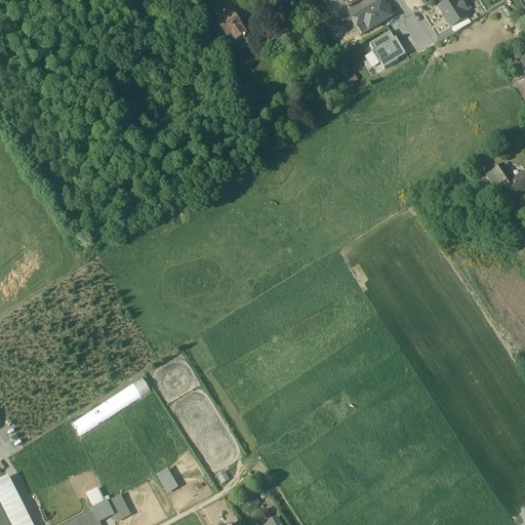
[(457,0),(455,0),(441,9),(453,28),(467,19),(470,18),(457,0)]
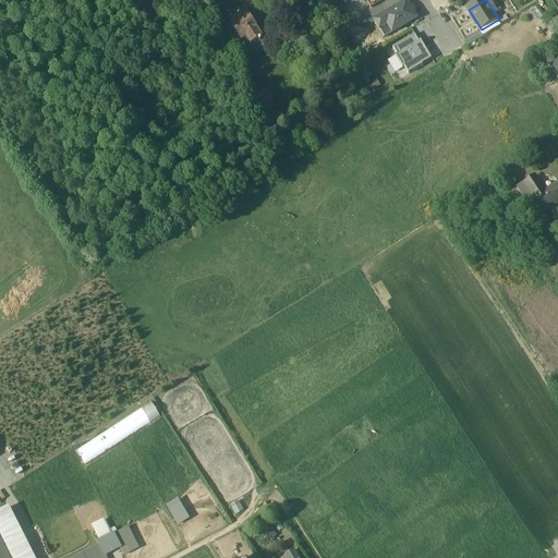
[(416,21),(407,3),(376,22),(386,38),(416,21)]
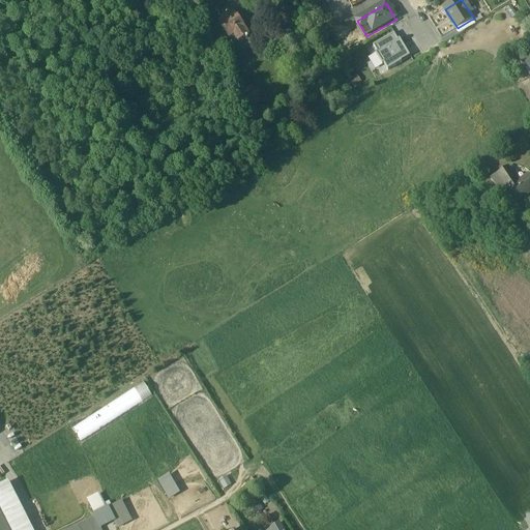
[(233,13),(230,16),(229,13),(219,19),(222,21),(217,24),(227,39),(232,36),(236,43),(247,36),(240,26),(242,24),(238,17),(235,18),(233,13)]
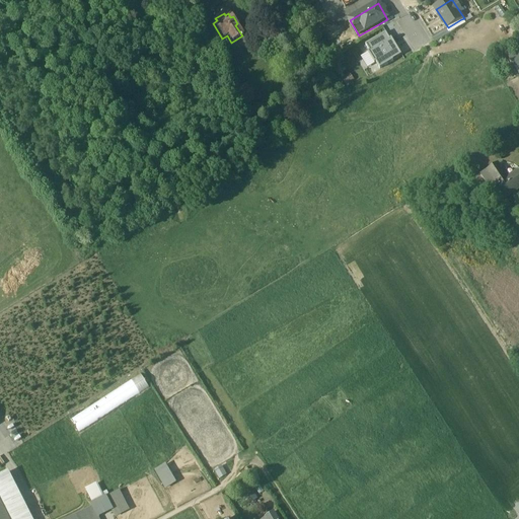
[(461,19),(448,27),(451,33),(465,25),(461,19)]
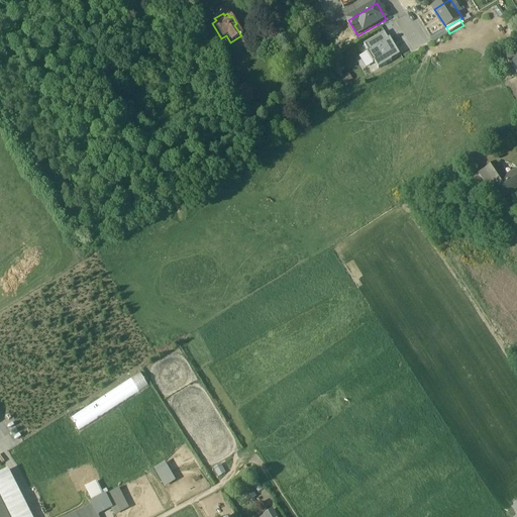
[(375,64),(379,70),(392,63),(392,62),(400,57),(396,49),(395,50),(385,34),(365,46),(368,53),(367,53),(374,65),(375,64)]
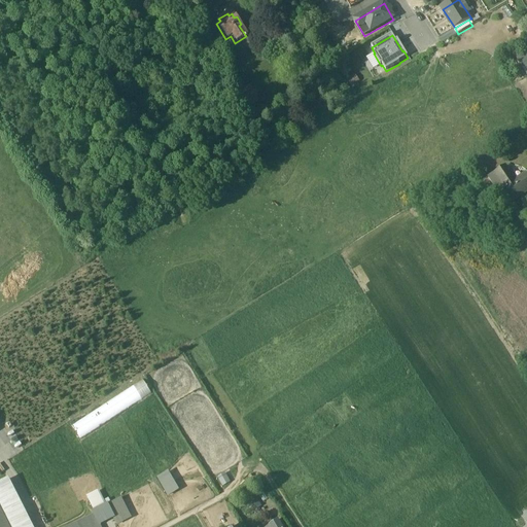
[(526,50),(515,59),(526,77),(526,50)]
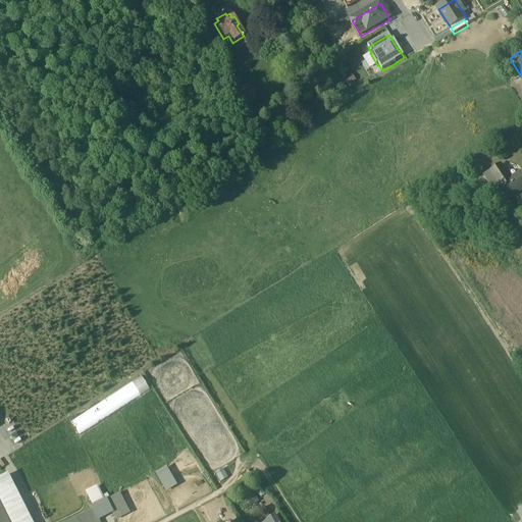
[(244,89),(237,94),(245,107),(253,102),(244,89)]
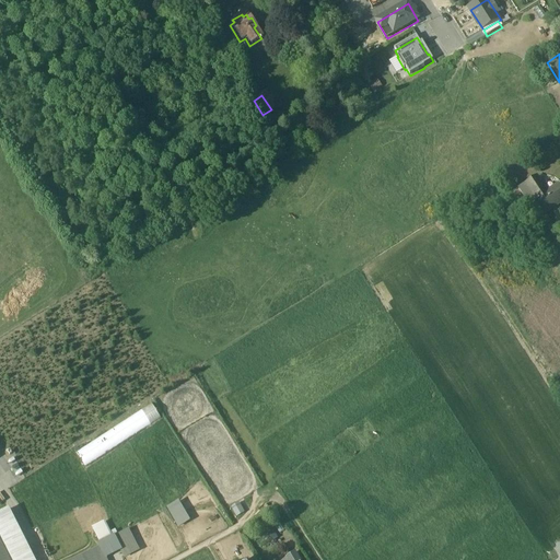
[(535,205),(548,197),(538,182),(526,190),(535,205)]
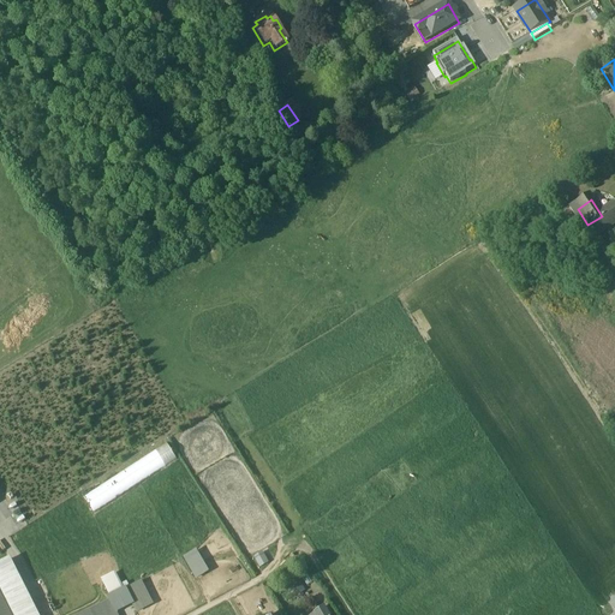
[(602,216),(587,225),(597,239),(614,226),(614,218),(610,210),(602,216)]
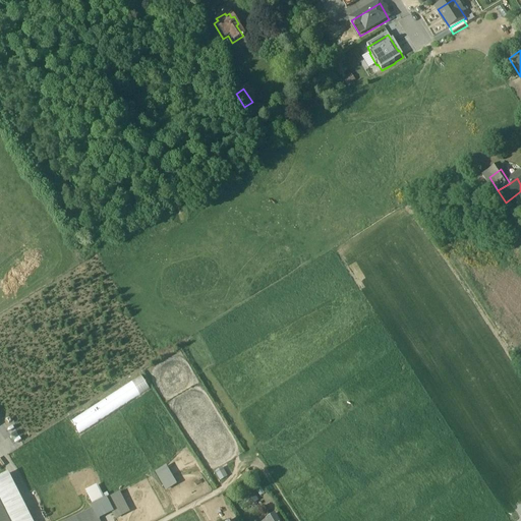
[(79,430),(153,389),(145,375),(72,417),(79,430)]
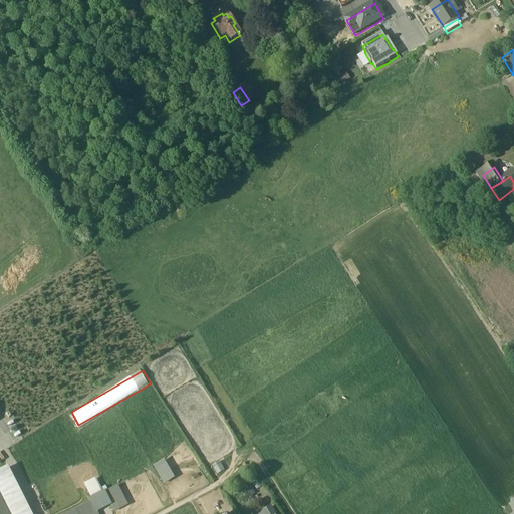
[(165,483),(177,476),(168,458),(155,465),(165,483)]
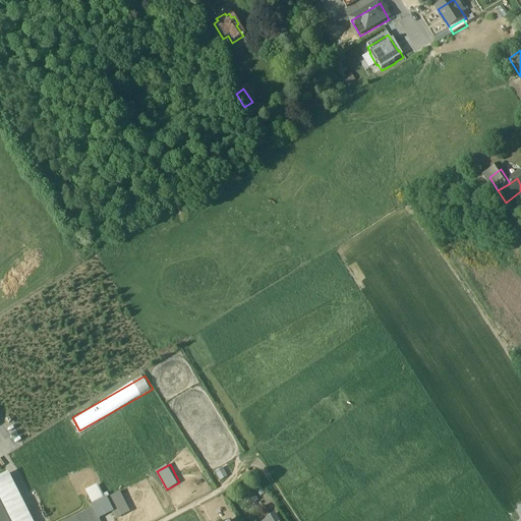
[(34,520),(9,472),(0,476),(0,520),(34,520)]
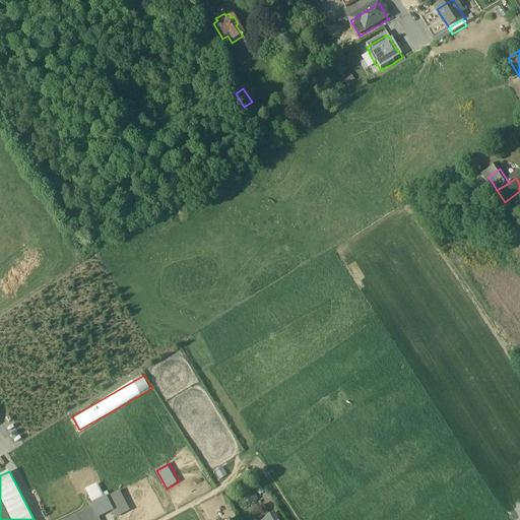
[(126,511),(118,495),(107,501),(116,517),(126,511)]
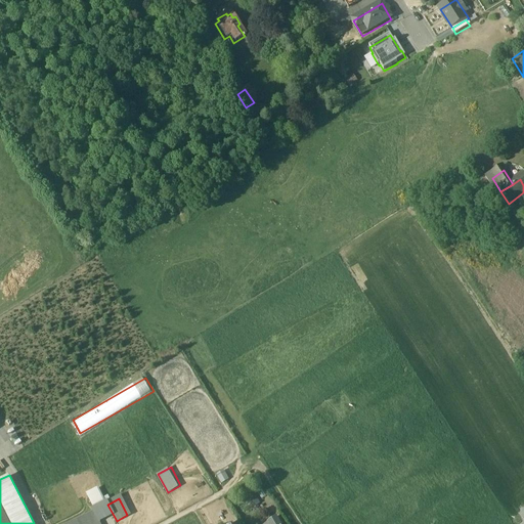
[(99,523),(93,511),(66,523),(99,523)]
